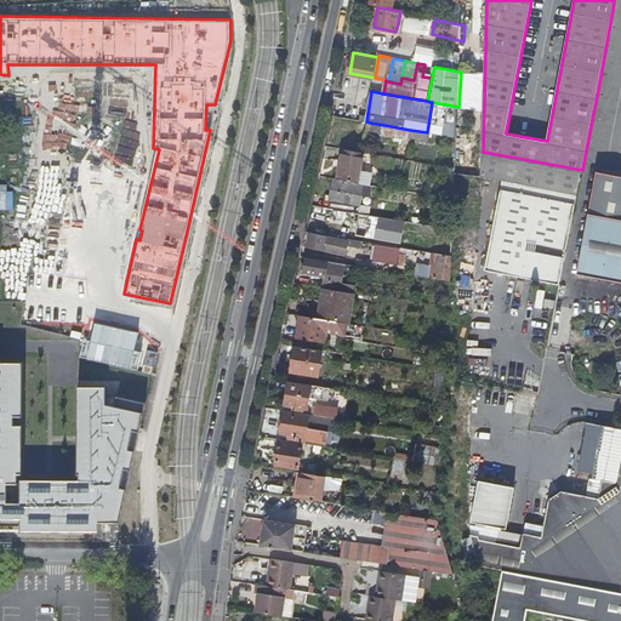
[(454,137),(457,138),(459,107),(432,102),(429,118),(427,132),(431,134),(454,137)]
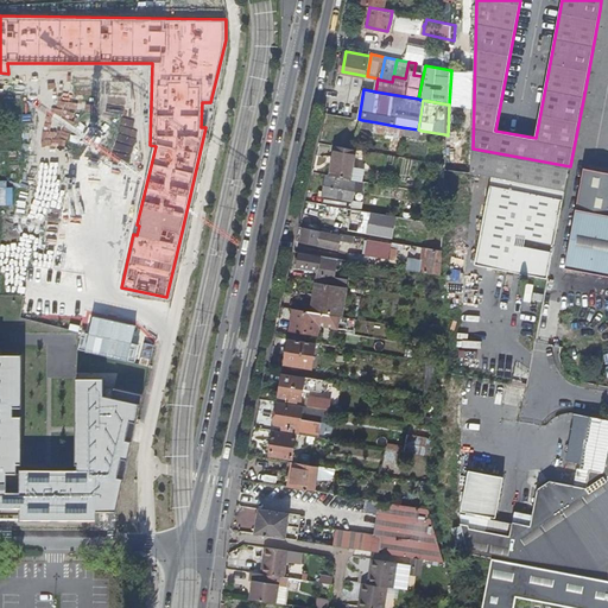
[(352,177),(358,150),(337,146),(333,173),(352,177)]
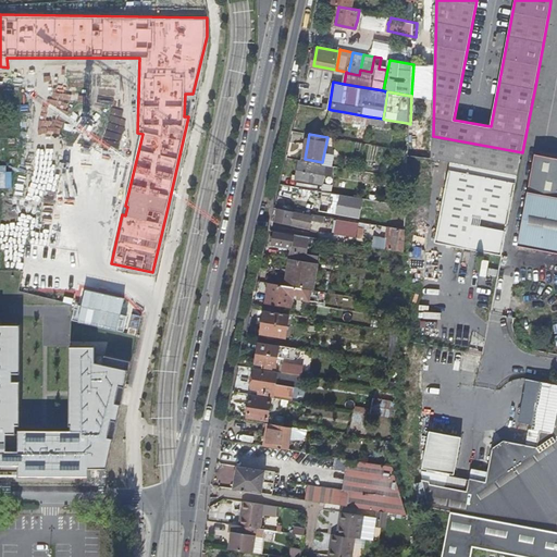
[(432,158),(518,174),(522,152),(433,136),(432,158)]
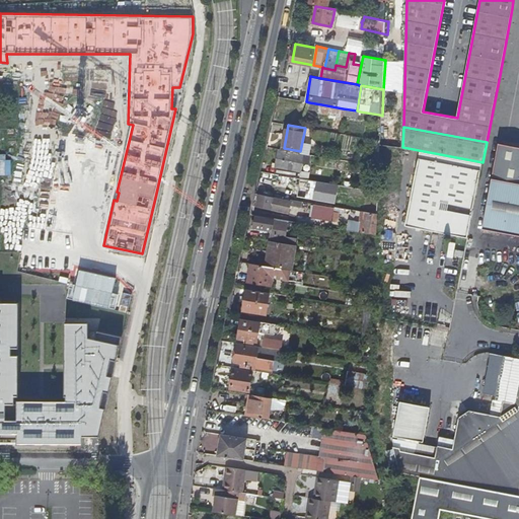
[(518,145),(500,142),(484,227),(518,233),(518,145)]
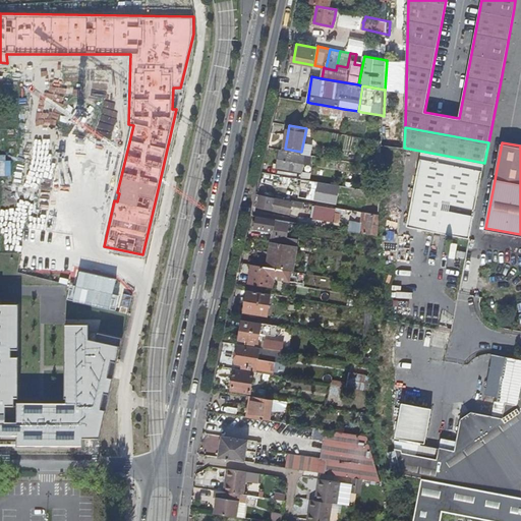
[(302,173),(305,155),(279,151),(276,169),(302,173)]
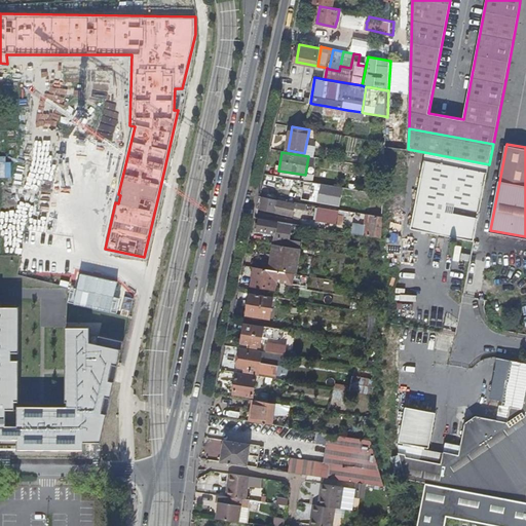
[(472,236),(475,237),(488,168),(414,155),(413,225),(448,232),(452,233),(458,234),(462,235),(468,236),(472,236)]
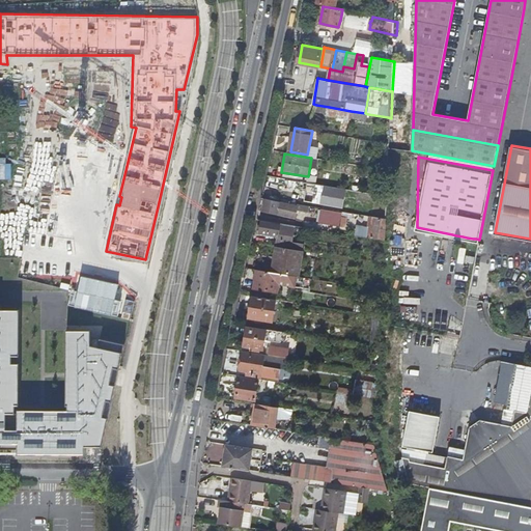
[(343,207),(346,190),(305,183),(304,190),(308,191),(306,201),(343,207)]
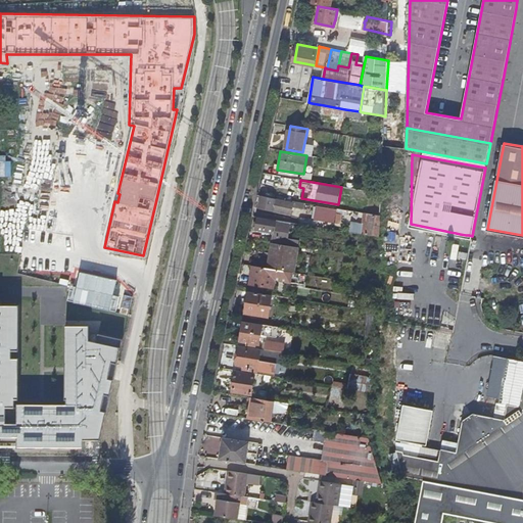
[(293,212),(295,201),(263,196),(260,207),(293,212)]
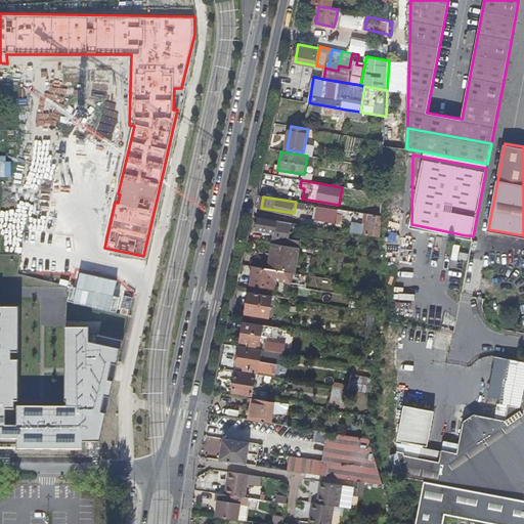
[(338,211),(316,207),(314,220),(341,224),(343,215),(337,214),(338,211)]
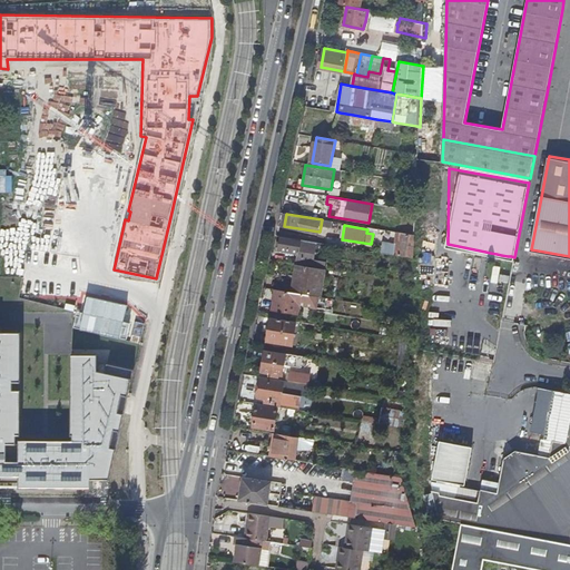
[(383,253),(415,258),(416,235),(399,232),(396,244),(385,242),(383,253)]
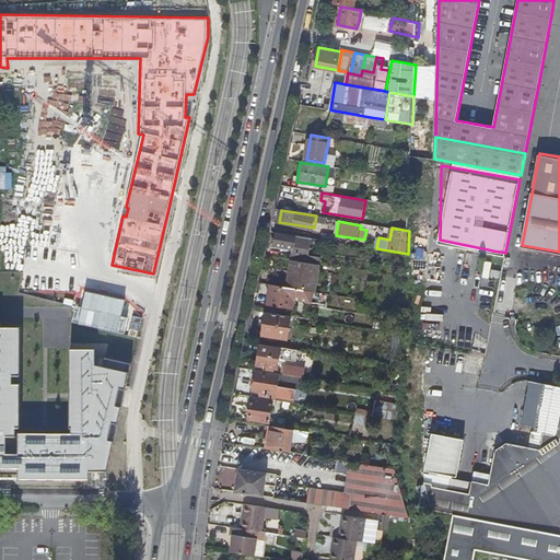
[(275,245),(295,248),(296,243),(298,235),(277,232),(275,245)]
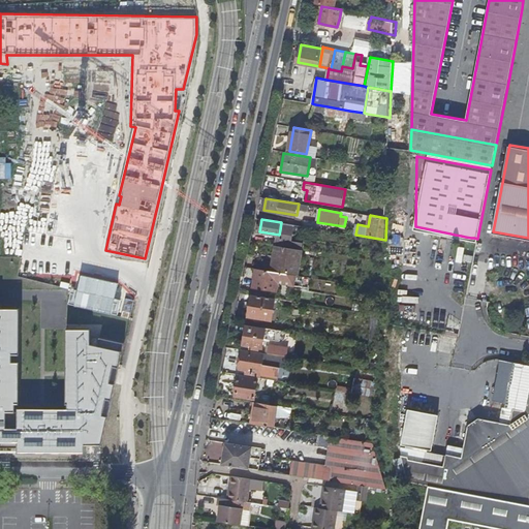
[(281,222),(280,229),(292,231),(293,224),(281,222)]
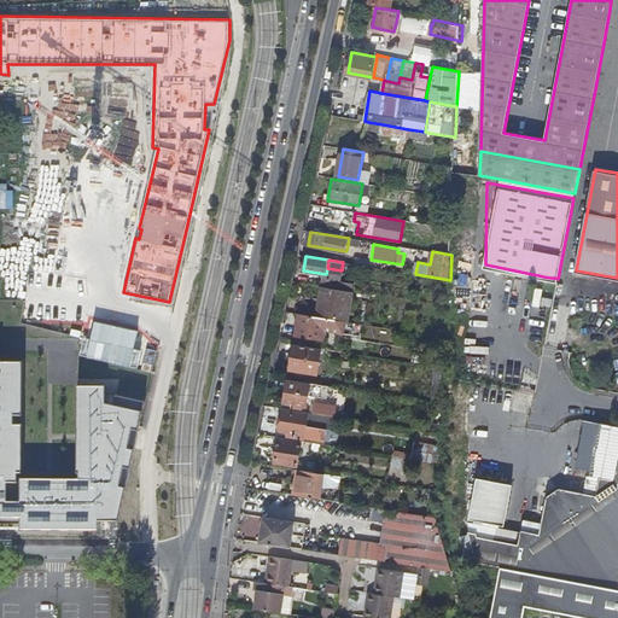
[(326,274),(324,287),(333,289),(334,281),(339,283),(342,270),(327,268),(326,274)]
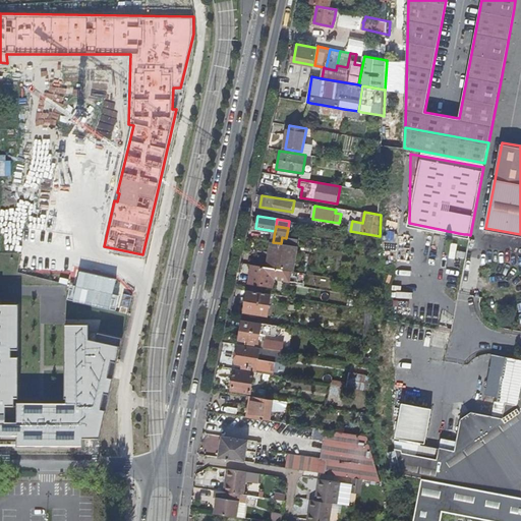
[(268,268),(276,269),(291,272),(294,272),(298,246),(285,244),(281,243),(273,242),(268,268)]
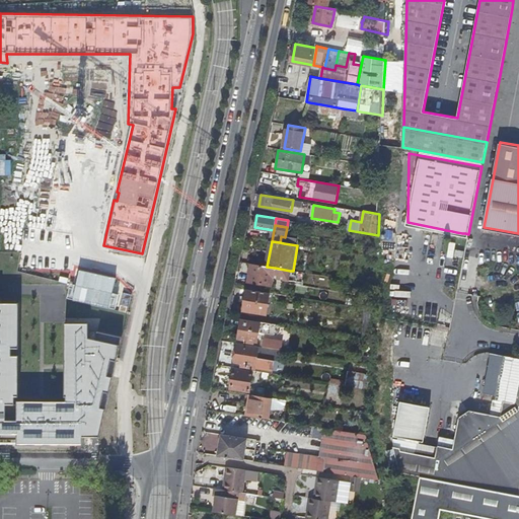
[(290,271),(275,268),(267,267),(251,264),(248,282),(272,286),(274,279),(288,282),(290,271)]
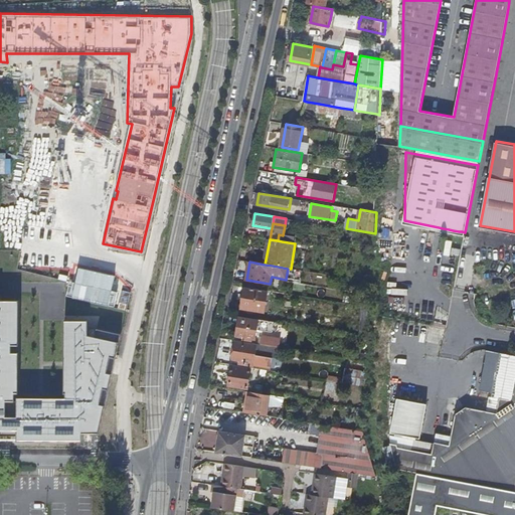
[(269,291),(245,287),(242,308),(265,312),(269,291)]
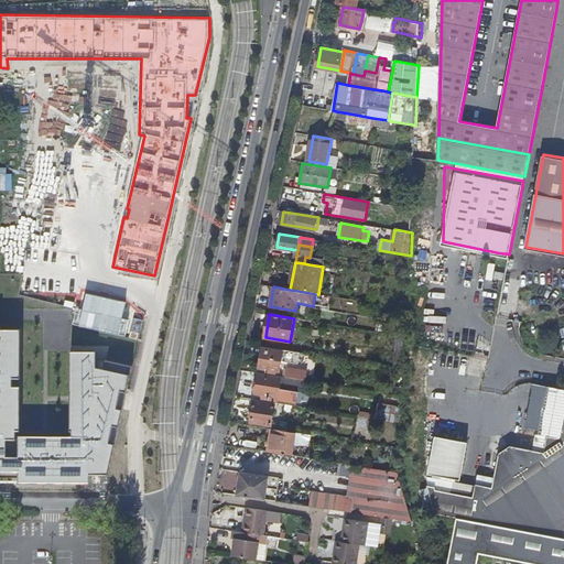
[(97,350),(72,350),(71,396),(71,401),(71,435),(47,435),(43,435),(21,434),(21,386),(13,386),(13,378),(21,378),(21,328),(0,328),(0,323),(0,475),(0,470),(9,470),(19,470),(19,481),(33,481),(90,481),(90,474),(108,475),(115,444),(110,443),(115,426),(119,427),(122,409),(123,405),(119,404),(120,397),(122,391),(127,392),(127,391),(133,366),(107,359),(105,368),(97,366),(97,350)]
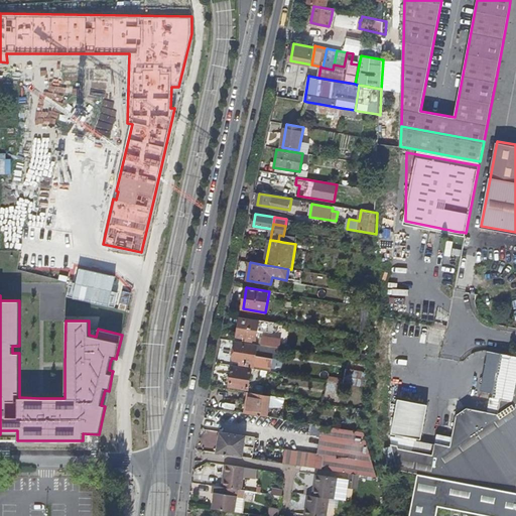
[(256,340),(259,320),(240,317),(237,337),(245,338),(244,341),(252,342),(252,339),(256,340)]
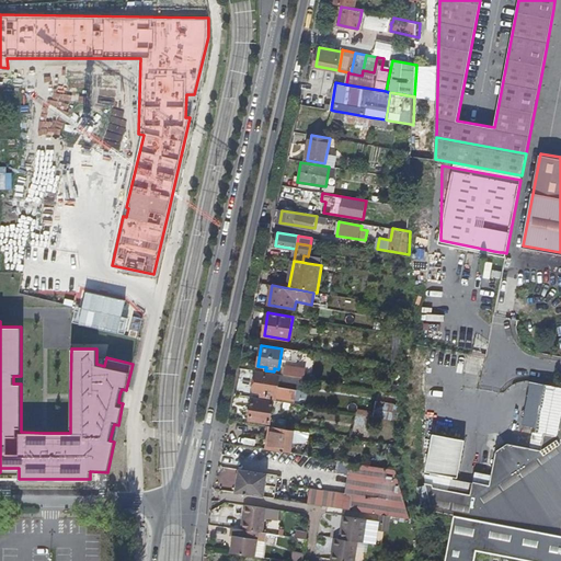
[(284,375),(306,378),(307,368),(285,365),(284,375)]
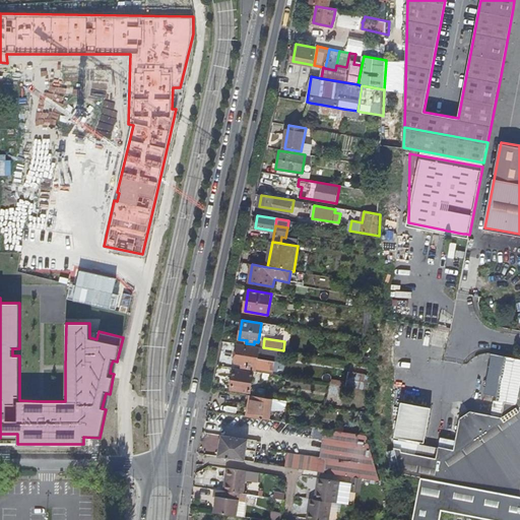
[(256,369),(259,348),(238,345),(235,363),(244,364),(244,367),(256,369)]
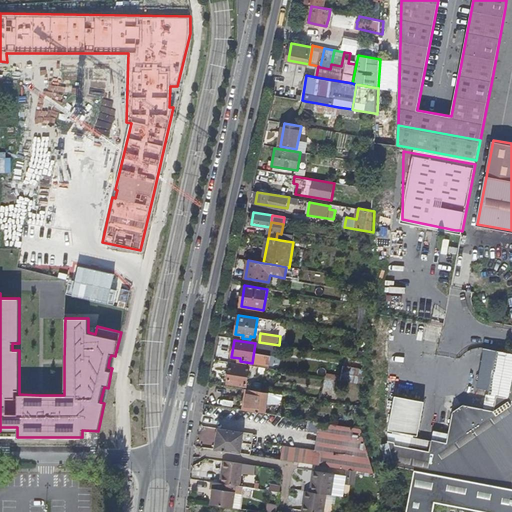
[(511,387),(511,352),(508,352),(500,391),(511,393),(511,387)]
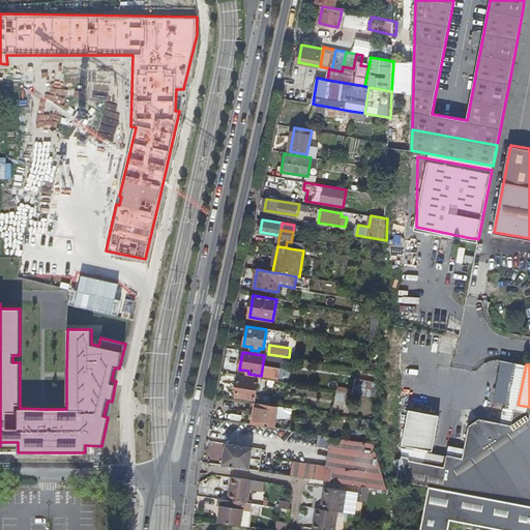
[(235,396),(256,400),(259,380),(238,376),(235,396)]
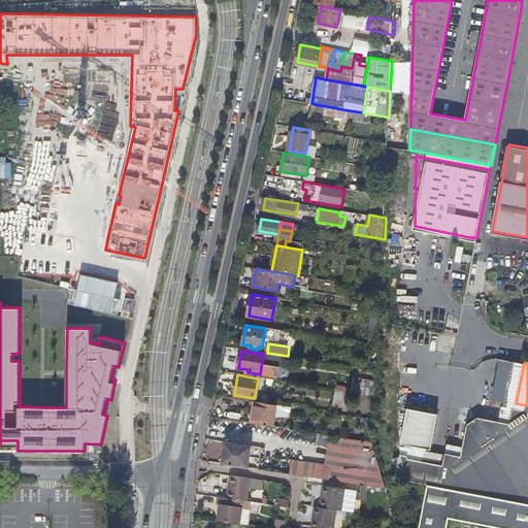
[(350,394),(372,395),(372,380),(351,378),(350,394)]
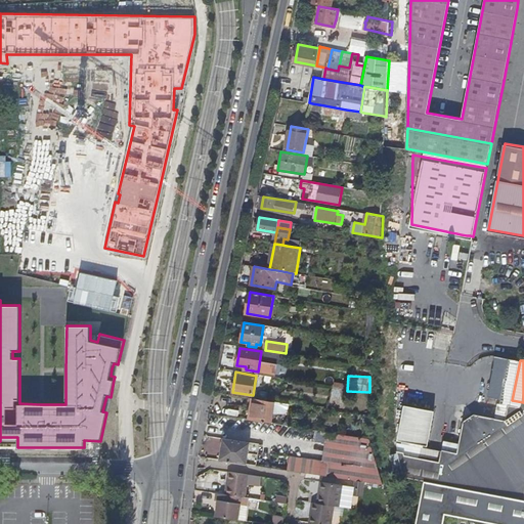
[(523,396),(523,402),(512,400),(511,400),(508,417),(497,413),(477,409),(466,417),(465,426),(460,448),(444,445),(444,446),(442,457),(406,450),(405,452),(400,451),(407,478),(424,481),(523,499),(523,396)]
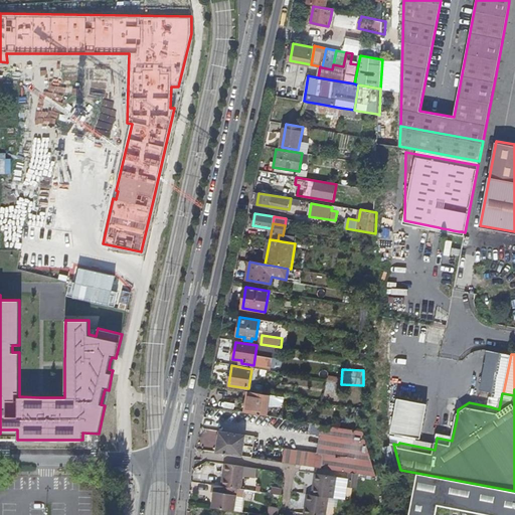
[(244,412),(268,415),(272,395),(248,391),(244,412)]
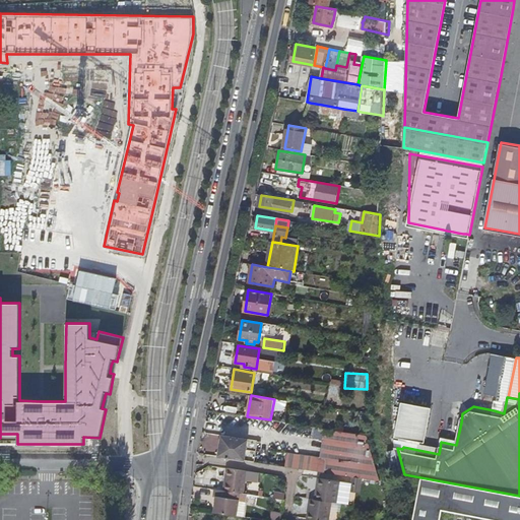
[(497,395),(494,410),(504,413),(507,397),(497,395)]
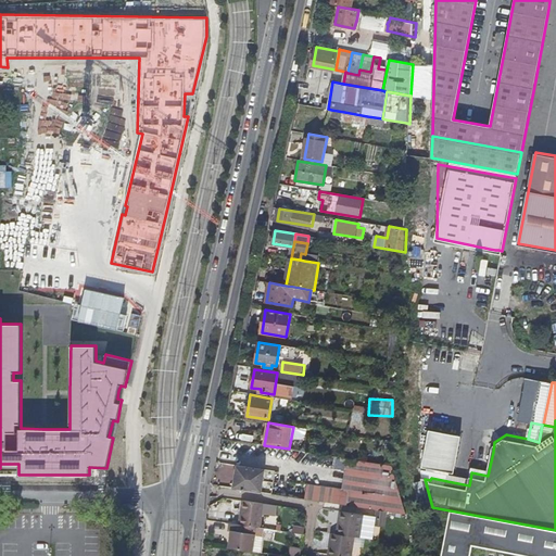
[(422,471),(425,479),(430,480),(431,478),(469,485),(471,474),(450,469),(450,466),(456,467),(464,430),(431,424),(424,459),(429,460),(429,464),(422,463),(425,471),(422,471)]
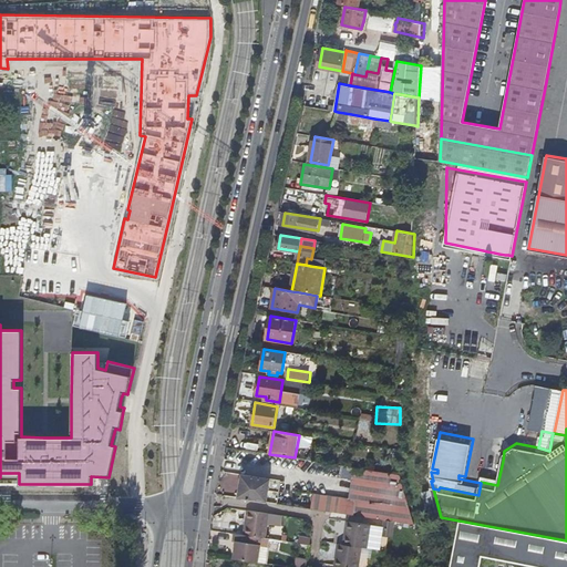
[(311,508),(415,525),(402,474),(352,466),(348,498),(313,493),(311,508)]
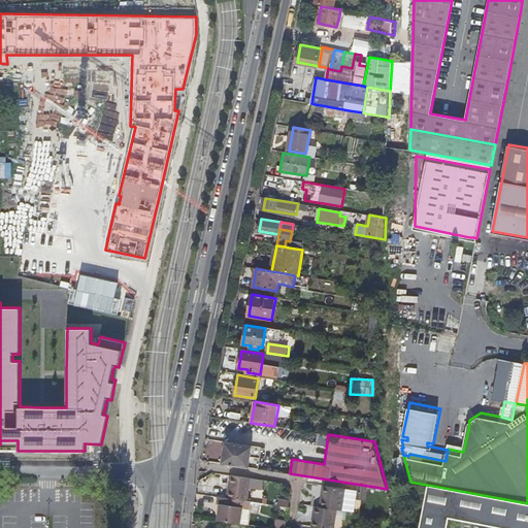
[(222,463),(258,469),(260,456),(250,455),(252,447),(226,441),(222,463)]
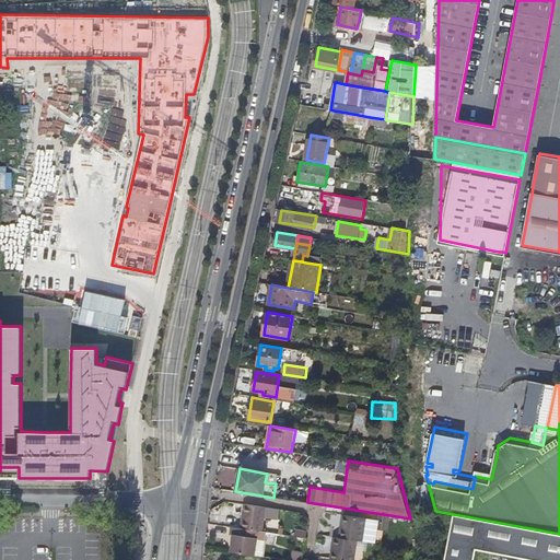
[(245,505),(242,529),(263,533),(266,509),(245,505)]
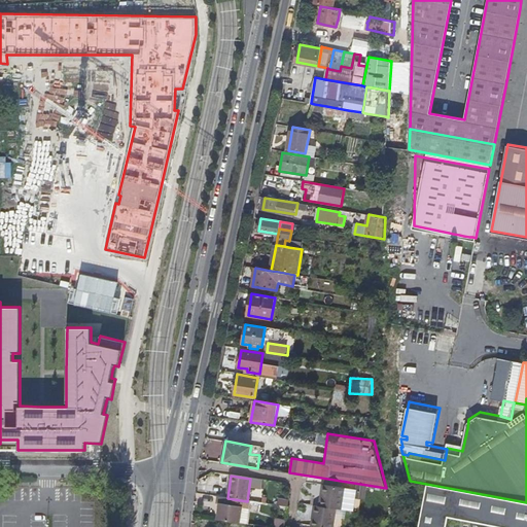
[(526,526),(526,502),(426,484),(418,526),(447,526),(450,517),(500,526),(526,526)]
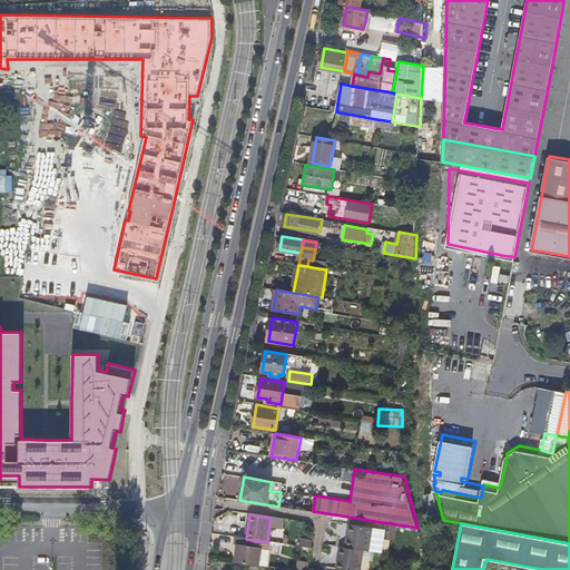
[(336,569),(361,569),(364,552),(370,552),(373,529),(350,526),(346,549),(341,548),(336,569)]
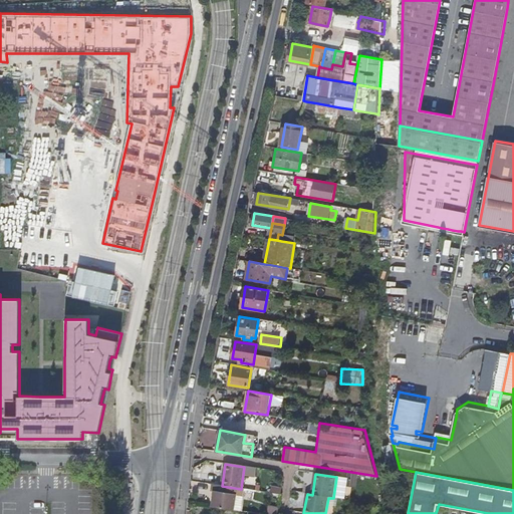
[(215,493),(212,507),(234,510),(236,495),(244,496),(245,490),(213,485),(212,492),(215,493)]
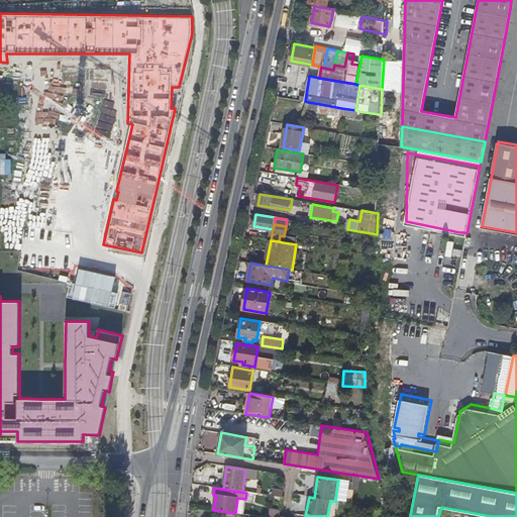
[(245,499),(237,498),(235,513),(243,515),(245,499)]
